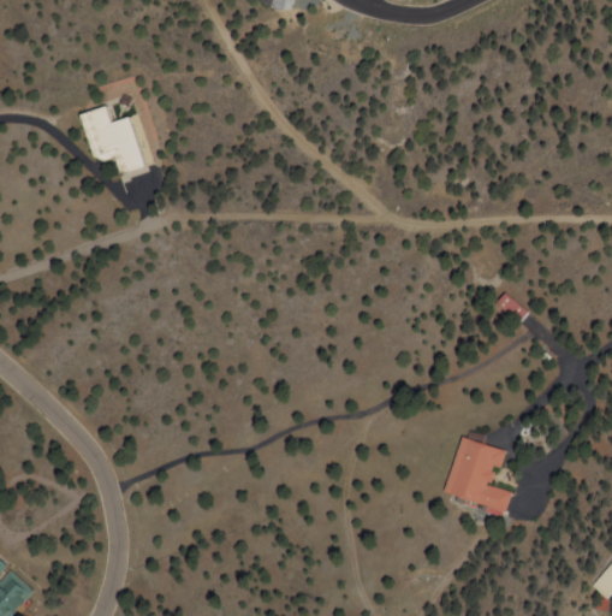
[(79,113),(91,164),(114,159),(119,182),(150,175),(136,116),(112,122),(108,106),(79,113)]
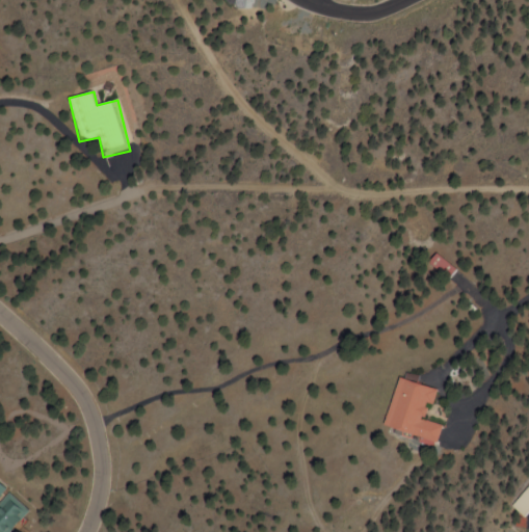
[(455,272),(437,253),(427,262),(446,281),(455,272)]
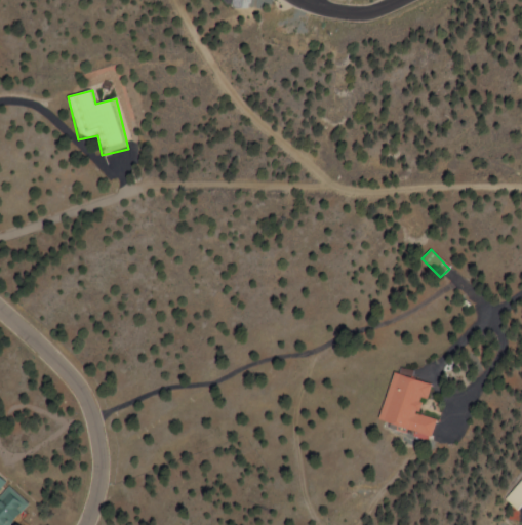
[(433,386),(396,373),(379,421),(432,439),(438,420),(424,415),(433,386)]
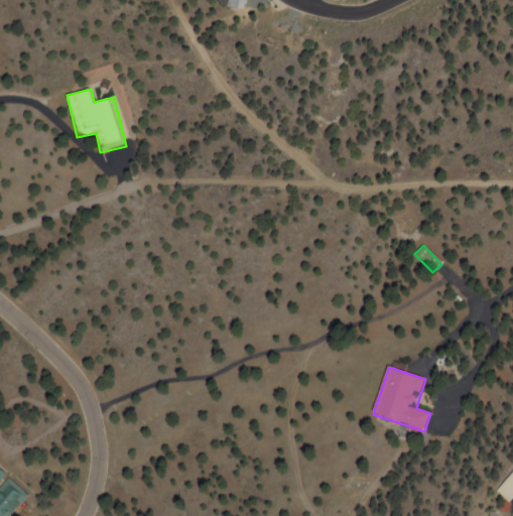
[(512,474),(503,495),(512,499),(512,474)]
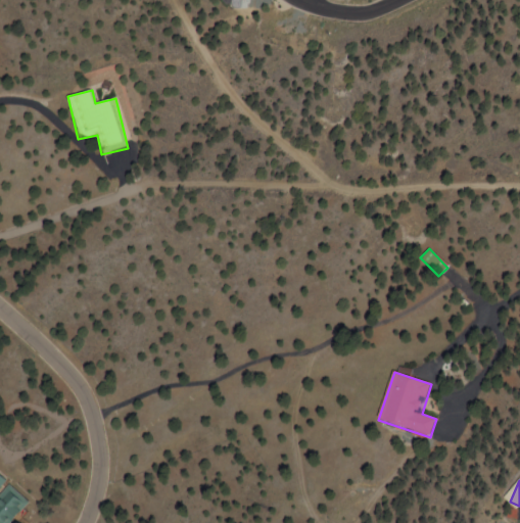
[(0,522),(8,522),(29,503),(9,485),(0,494),(0,522)]
